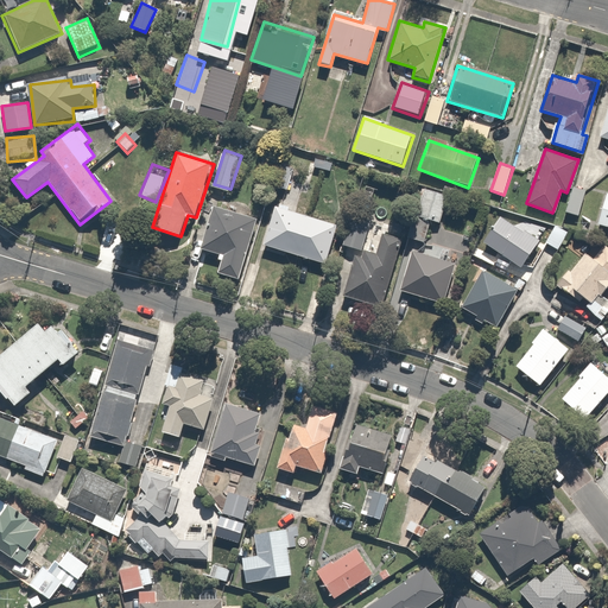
[(590,189),(572,183),(564,210),(582,215),(590,189)]
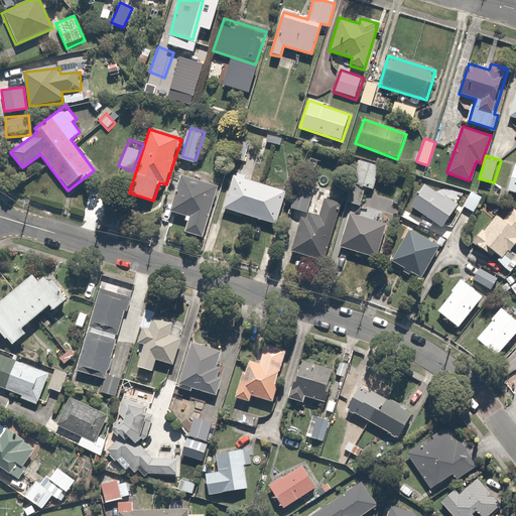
[(380,165),(361,160),(354,185),(373,190),(380,165)]
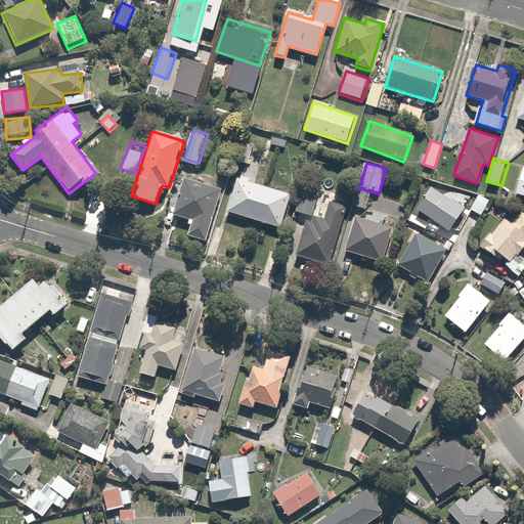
[(523,166),(522,166),(515,194),(523,197),(523,166)]
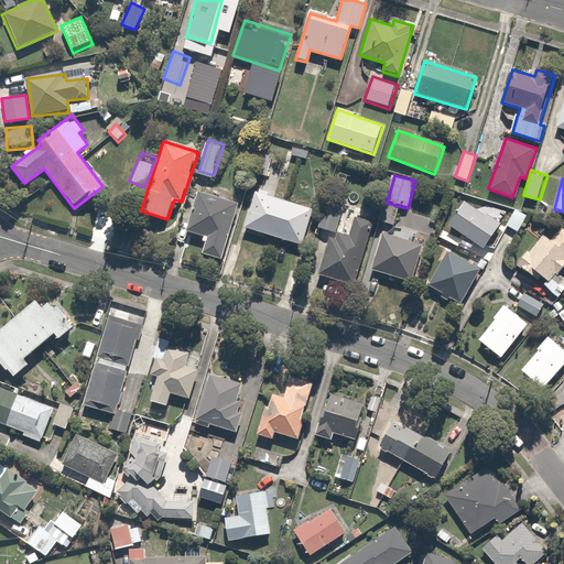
[(197,187),(183,231),(205,238),(202,251),(225,259),(243,202),(197,187)]
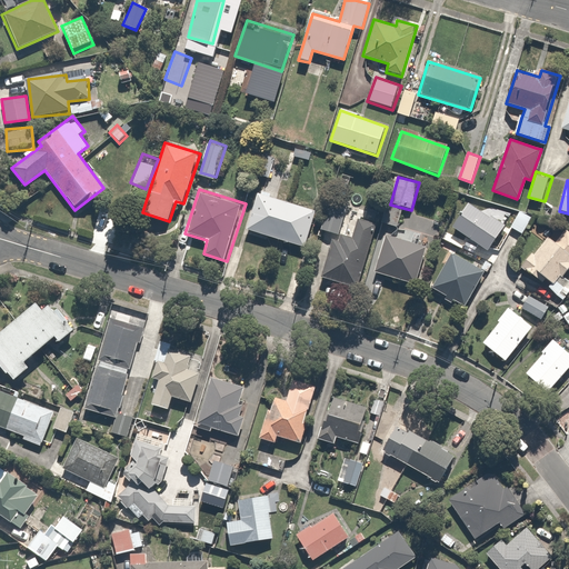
[(316,211),(259,195),(248,231),(306,248),(316,211)]
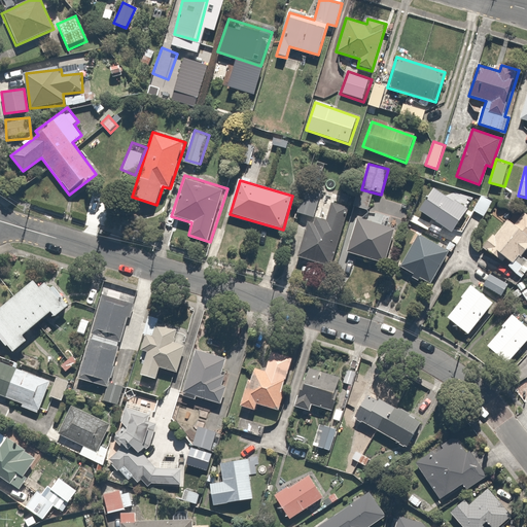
[(322,188),(305,182),(295,211),(313,217),(322,188)]
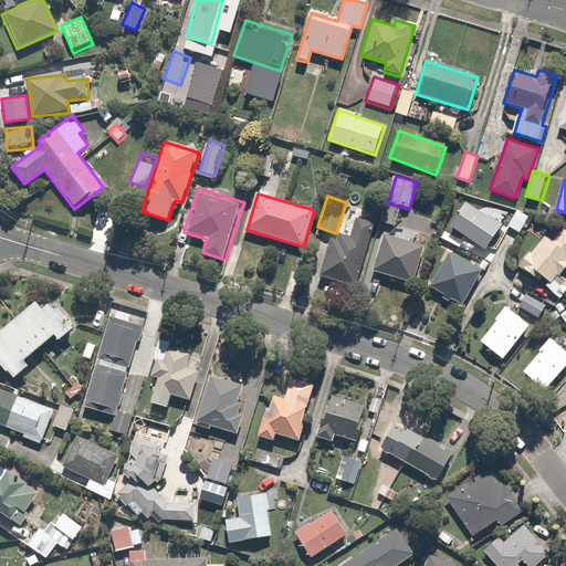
[(450,228),(469,240),(463,248),(471,252),(475,245),(485,251),(503,224),(469,201),(450,228)]
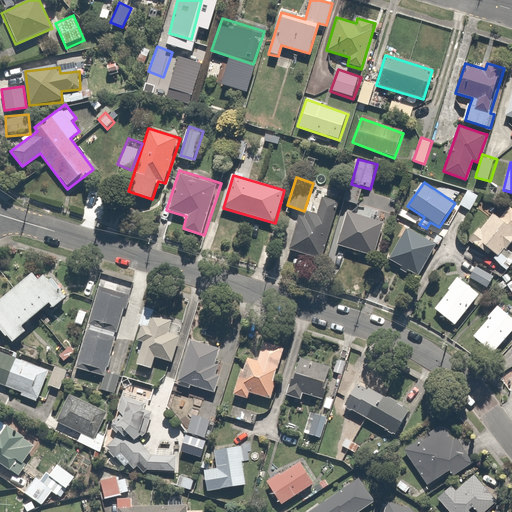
[(361,189),(346,184),(341,199),(356,204),(361,189)]
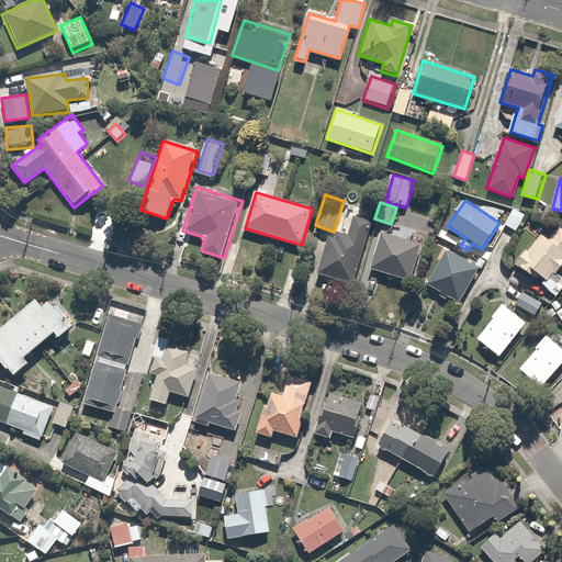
[(525,211),(513,204),(503,223),(515,229),(525,211)]
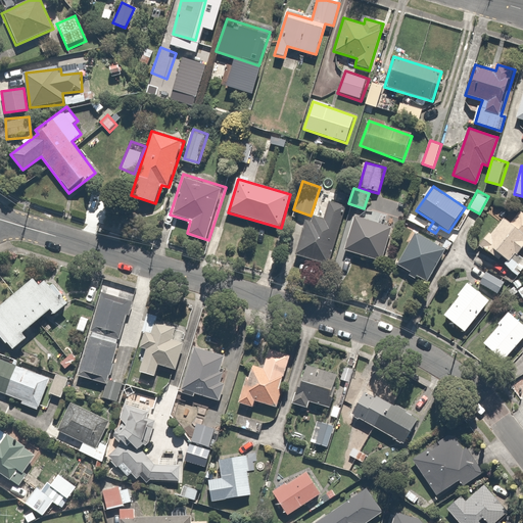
[(347,209),(328,204),(324,217),(314,214),(311,221),(303,219),(294,251),(332,263),(347,209)]
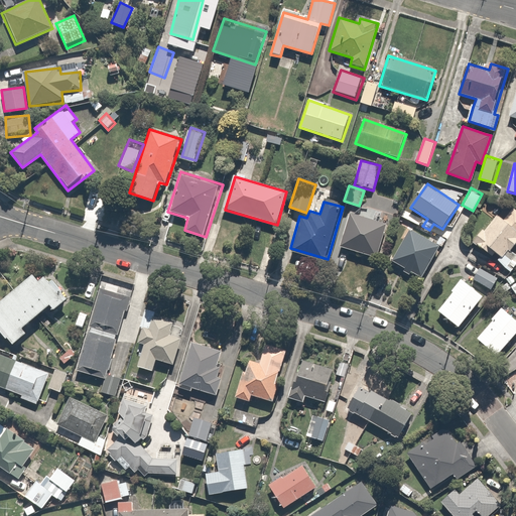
[(472,242),(485,254),(491,248),(500,256),(494,262),(507,274),(515,263),(515,209),(514,207),(511,210),(506,206),(472,242)]
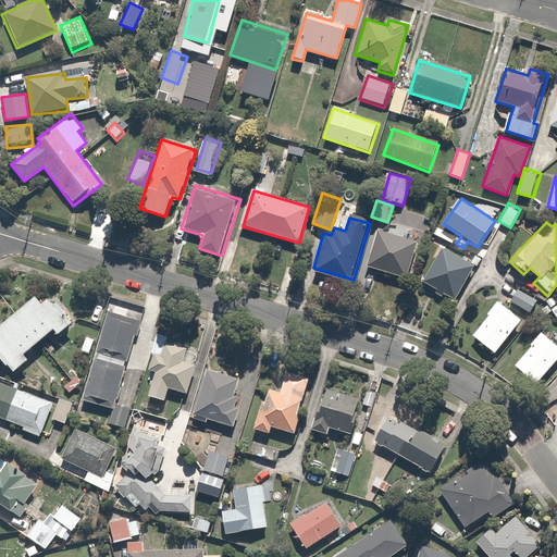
[(425,245),(381,229),(368,267),(411,282),(425,245)]
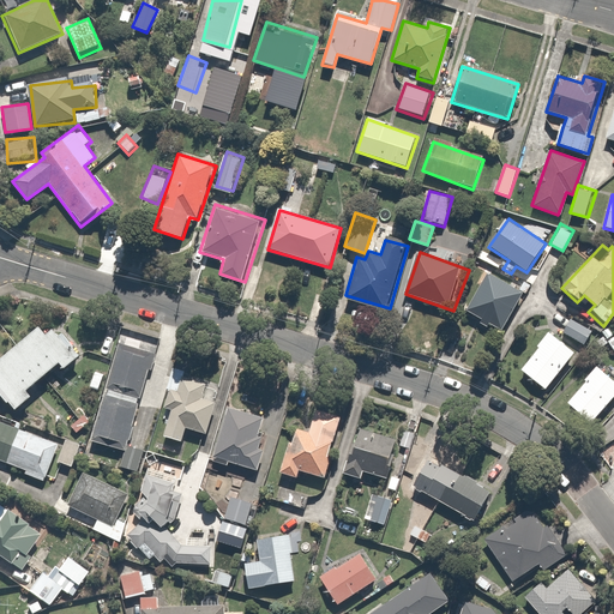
[(503,331),(522,293),(483,274),(464,313),(503,331)]
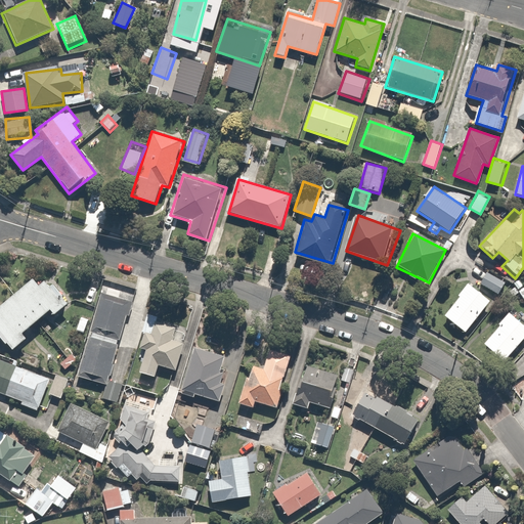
[(509,282),(488,269),(477,287),(497,299),(509,282)]
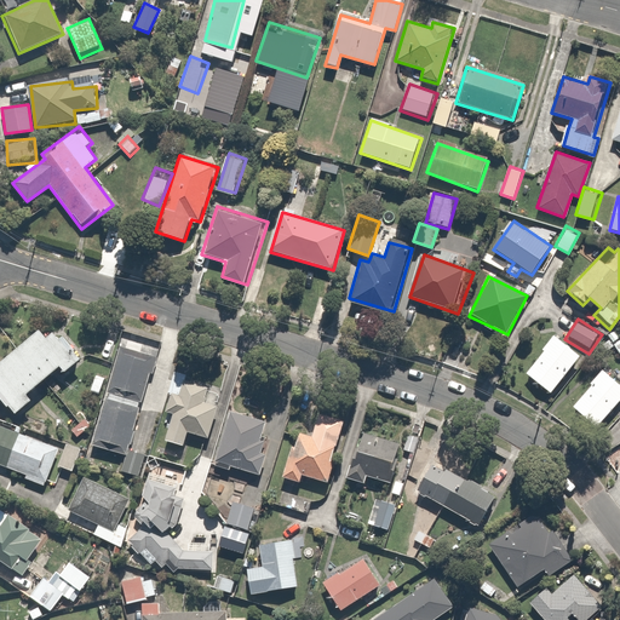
[(62,368),(67,374),(74,369),(72,367),(79,361),(55,331),(47,337),(41,329),(0,362),(0,375),(1,377),(0,377),(0,396),(15,414),(24,406),(26,408),(39,397),(34,391),(62,368)]
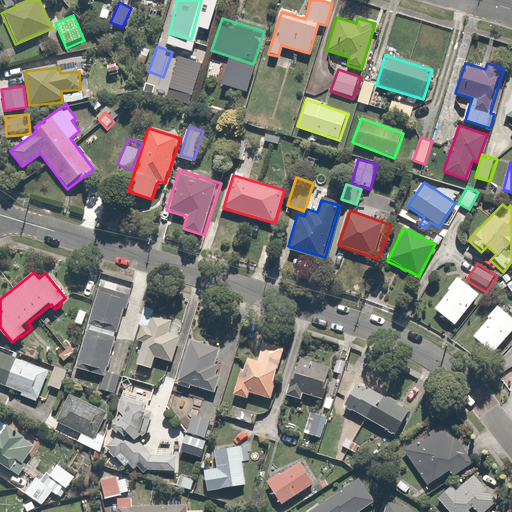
[(481,292),(458,274),(433,308),(457,325),(481,292)]
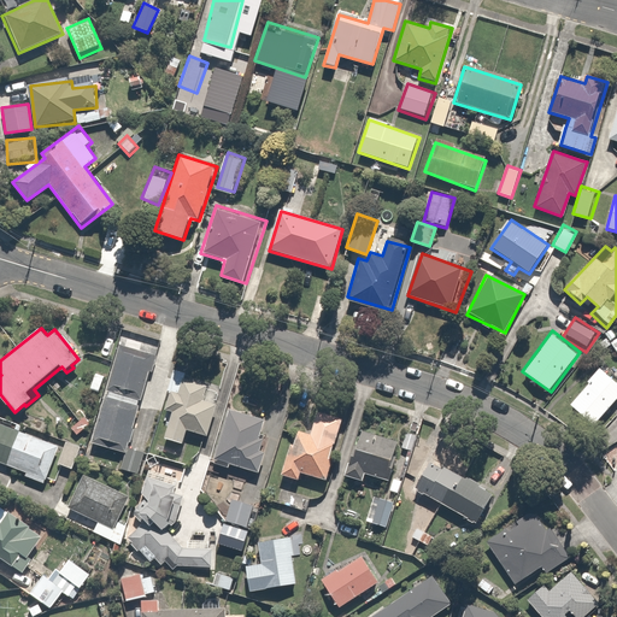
[(107,388),(142,400),(156,359),(121,347),(107,388)]
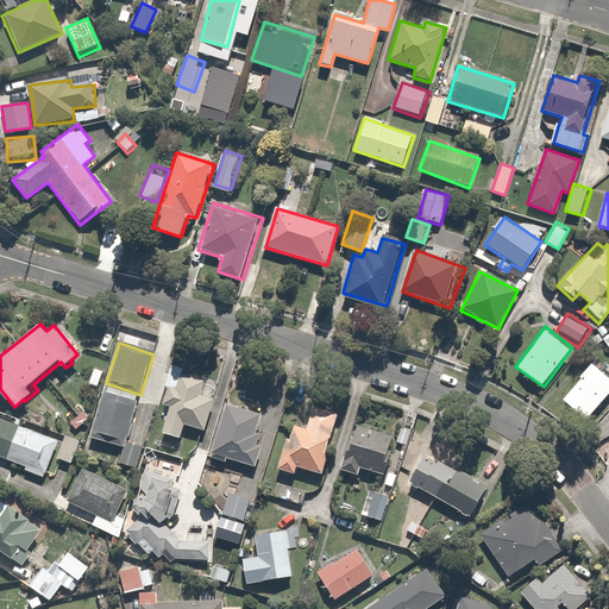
[(608,395),(608,376),(594,363),(563,400),(588,421),(608,395)]
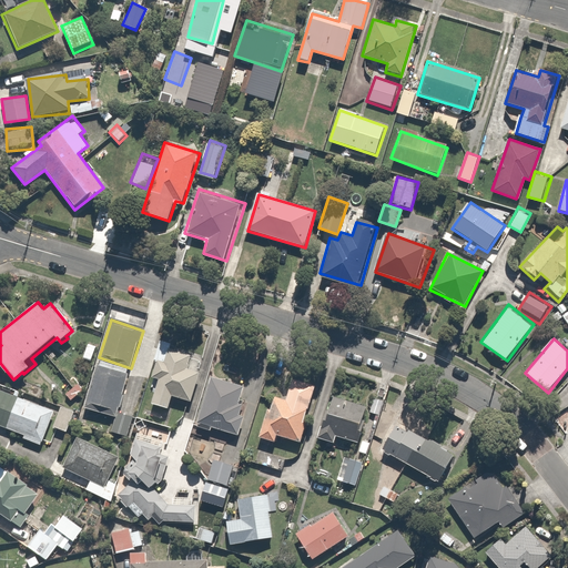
[(152,377),(158,379),(154,389),(151,404),(170,409),(173,397),(192,403),(204,358),(172,350),(173,343),(161,340),(154,361),(156,362),(152,377)]
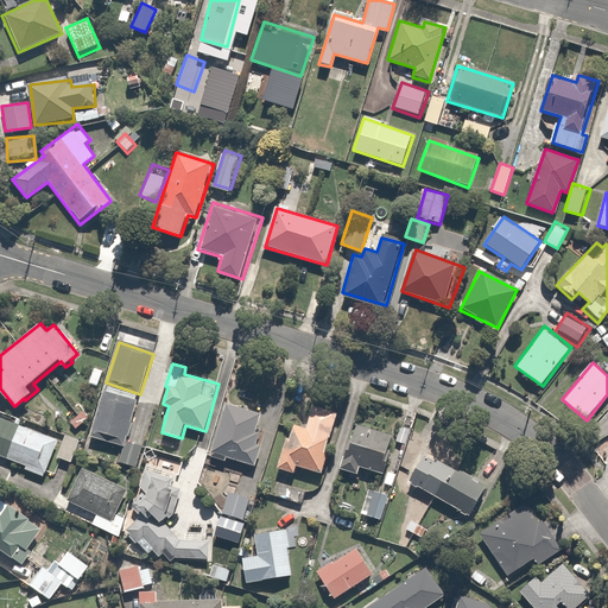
[(108,372),(95,366),(86,385),(99,391),(108,372)]
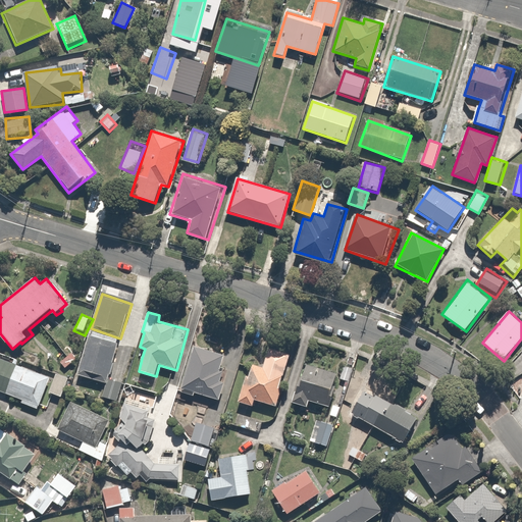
[(117,344),(89,334),(77,371),(105,380),(117,344)]
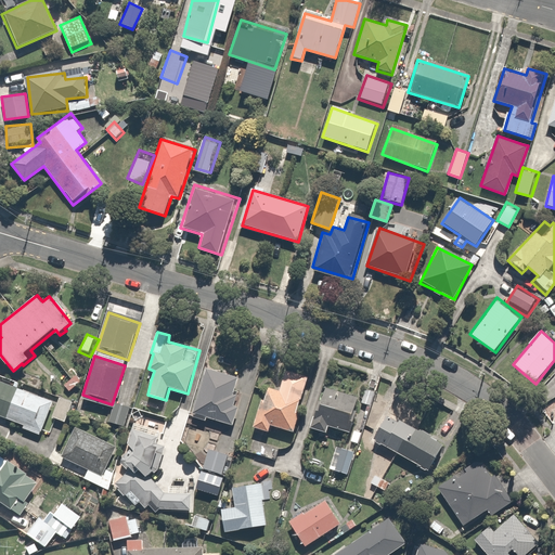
[(209,417),(231,424),(244,377),(206,366),(192,416),(208,421),(209,417)]
